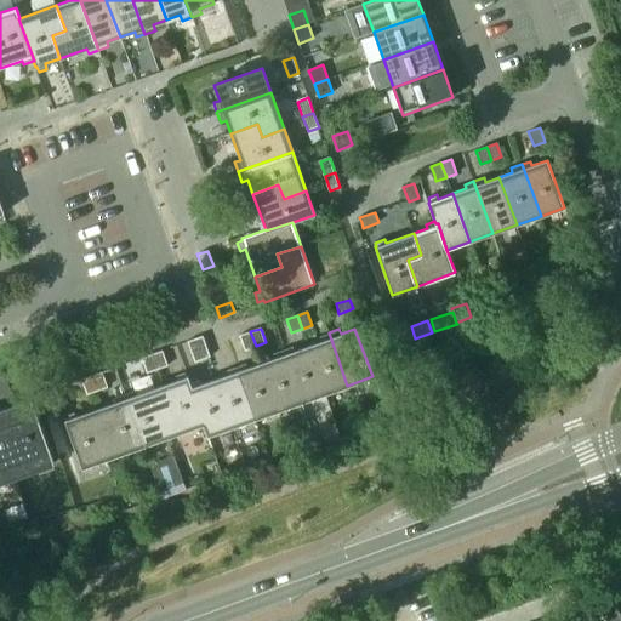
[(250,331),(240,336),(245,349),(256,346),(250,331)]
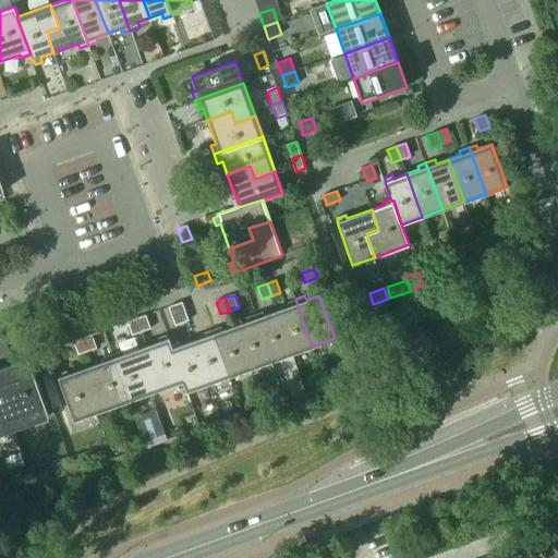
[(277,311),(292,354),(312,347),(295,299),(286,302),(288,306),(277,311)]
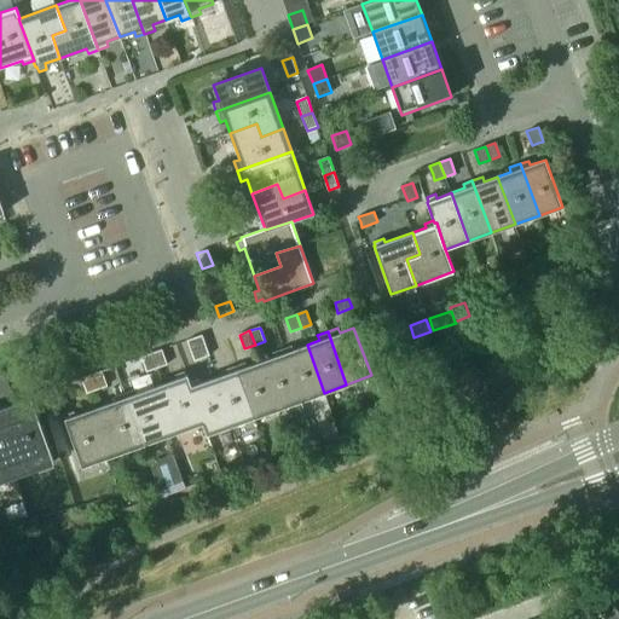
[(186,341),(190,351),(204,346),(201,336),(186,341)]
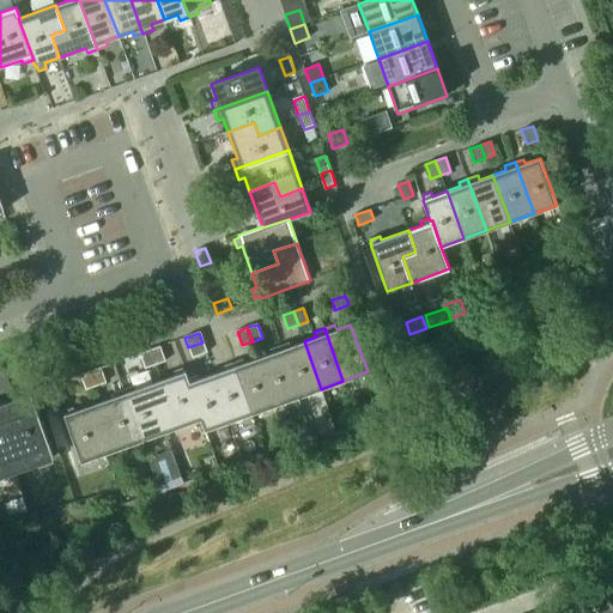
[(278,345),(297,398),(321,389),(304,341),(290,346),(289,341),(278,345)]
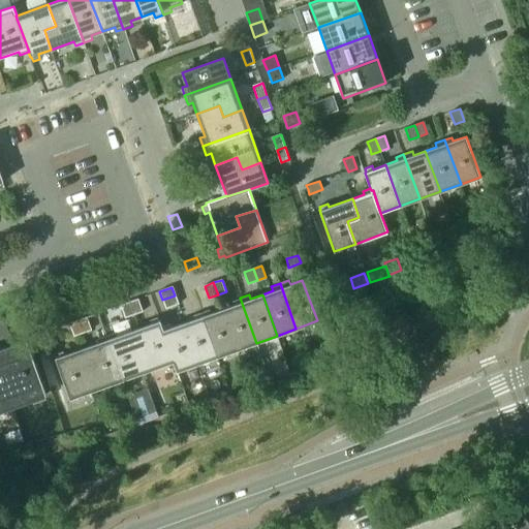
[(175,296),(162,300),(165,309),(178,304),(175,296)]
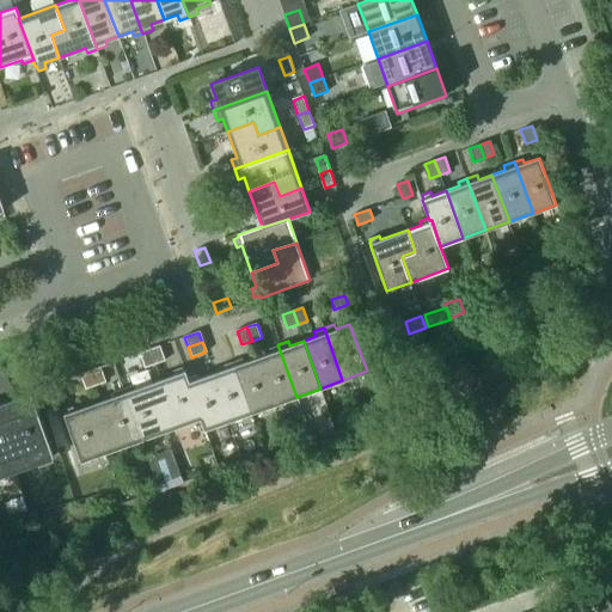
[(257,357),(274,404),(297,397),(277,344),(268,348),(269,353),(257,357)]
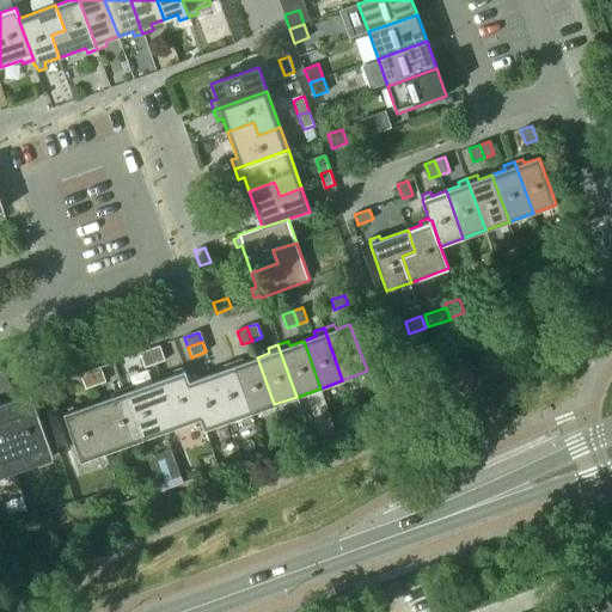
[(151,350),(157,363),(166,360),(161,346),(151,350)]
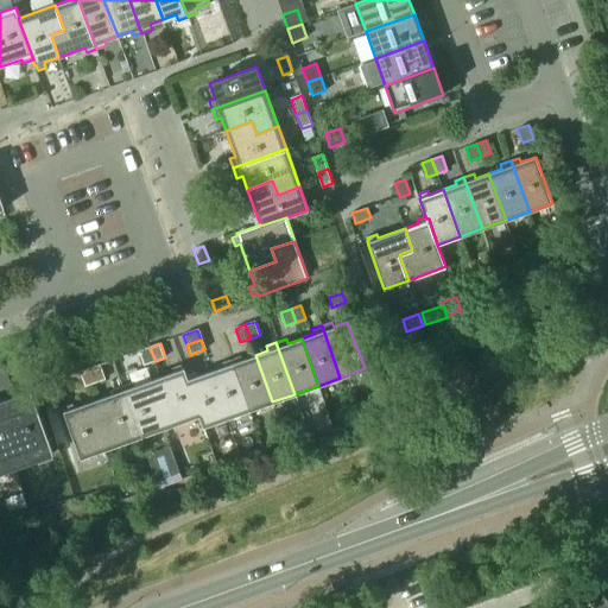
[(150,348),(140,352),(145,365),(156,361),(150,348)]
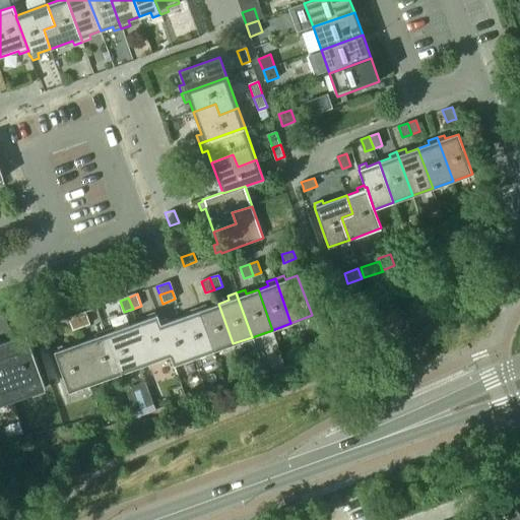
[(196,307),(212,351),(233,343),(218,304),(206,308),(204,304),(196,307)]
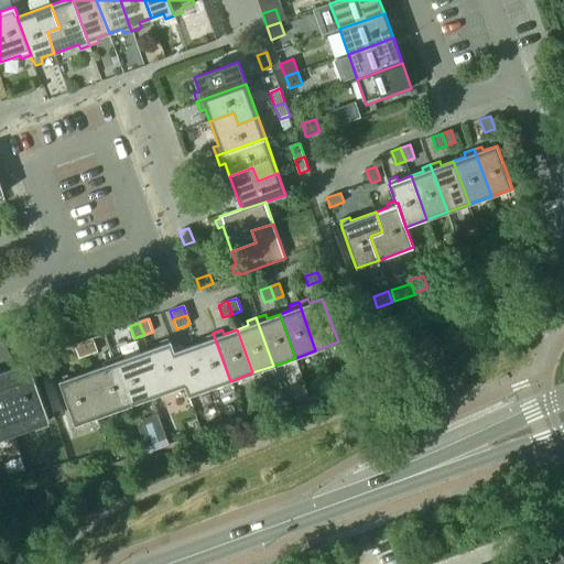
[(210,388),(230,381),(213,333),(205,336),(207,340),(194,345),(210,388)]
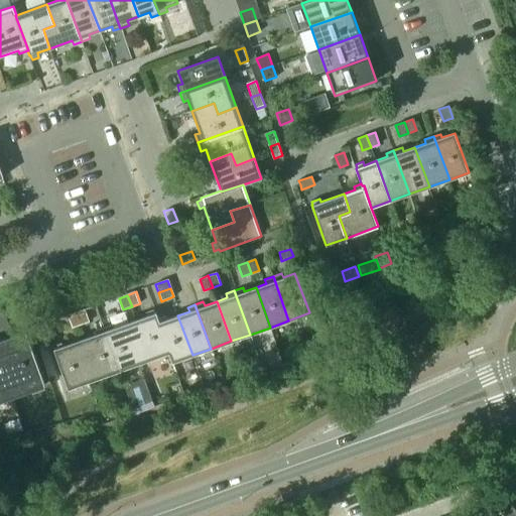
[(0,400),(44,385),(24,329),(11,334),(3,308),(0,308),(0,400)]
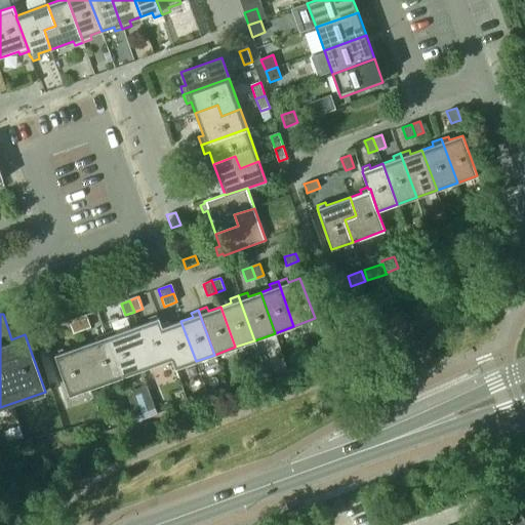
[(78,318),(83,330),(91,327),(87,315),(78,318)]
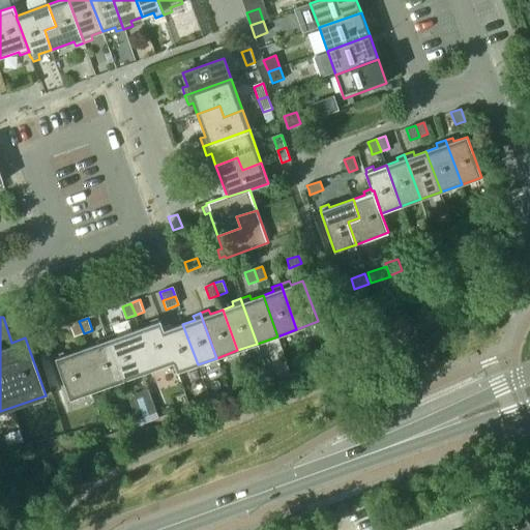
[(135,353),(142,374),(173,362),(174,361),(160,327),(163,326),(160,321),(157,321),(156,318),(150,320),(151,324),(139,328),(146,348),(135,353)]
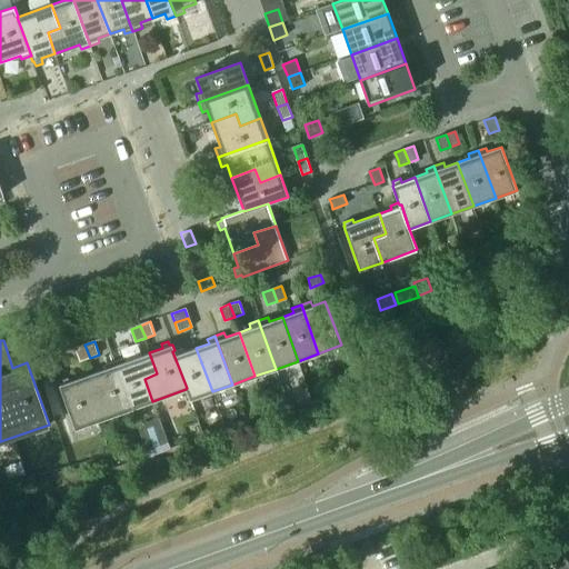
[(85,345),(75,349),(80,362),(90,358),(85,345)]
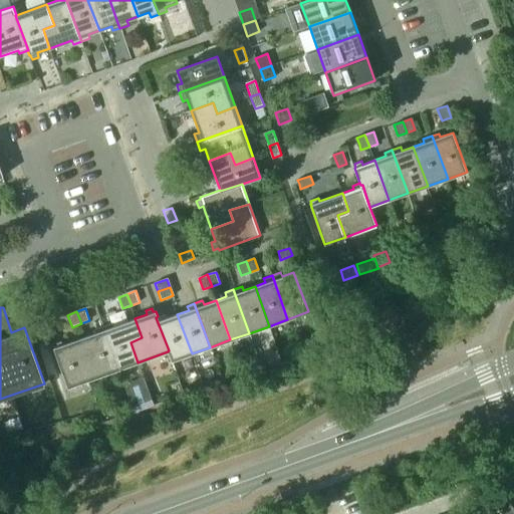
[(169,350),(168,351),(172,360),(192,353),(177,314),(167,318),(165,313),(158,316),(156,317),(169,350)]
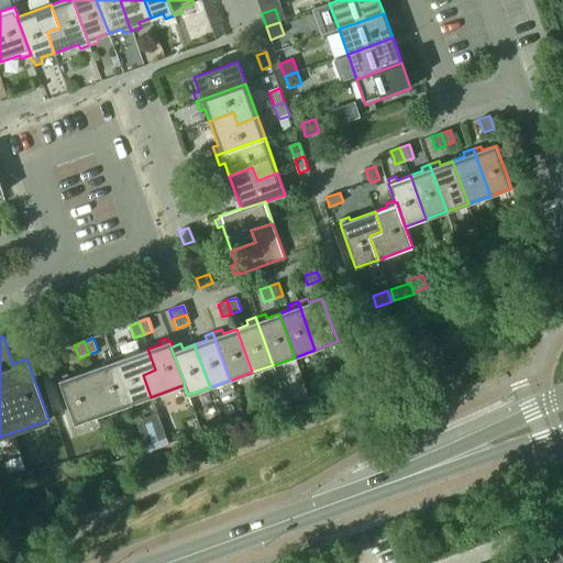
[(113,356),(130,404),(151,397),(143,375),(155,370),(147,349),(123,357),(122,353),(113,356)]
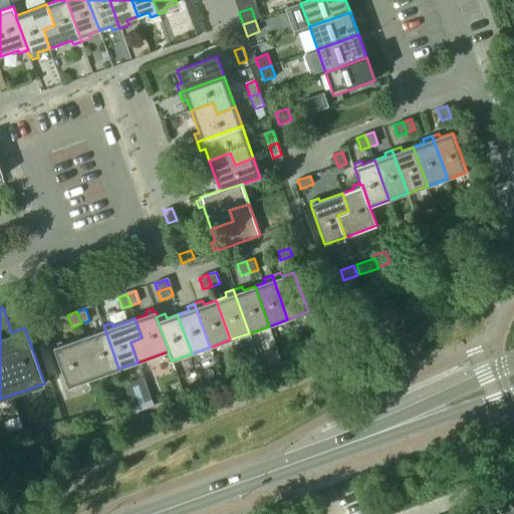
[(96,331),(85,335),(92,356),(80,360),(87,380),(118,368),(103,325),(95,328),(96,331)]
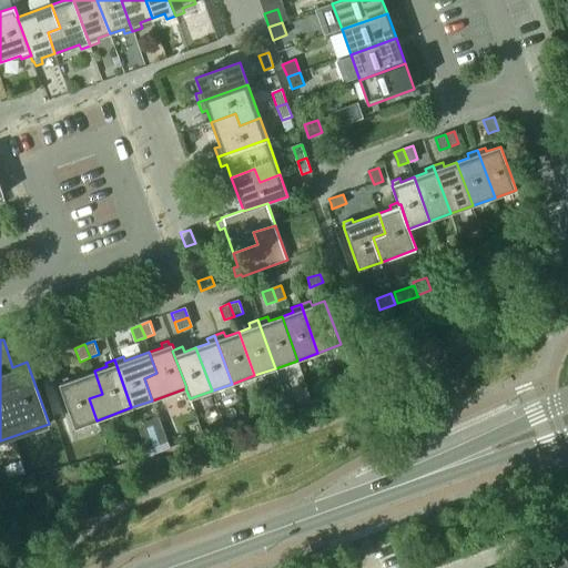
[(75,428),(97,421),(89,398),(102,394),(94,371),(69,381),(68,376),(60,378),(61,383),(59,384),(75,428)]
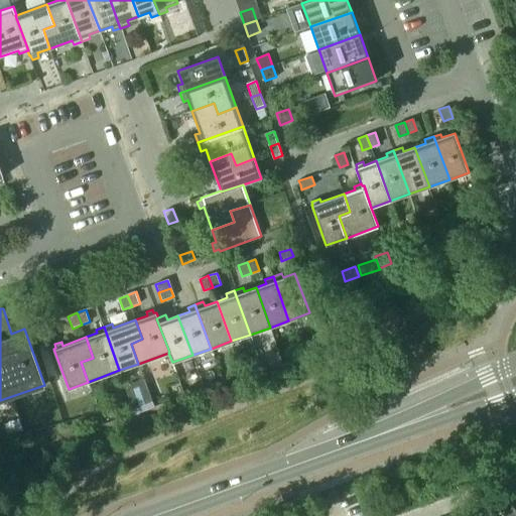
[(152,401),(144,379),(125,385),(133,408),(152,401)]
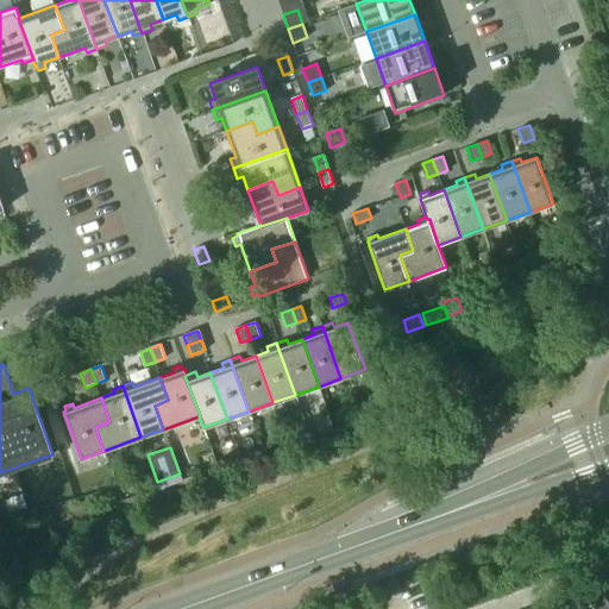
[(23,493),(1,500),(6,514),(27,507),(23,493)]
